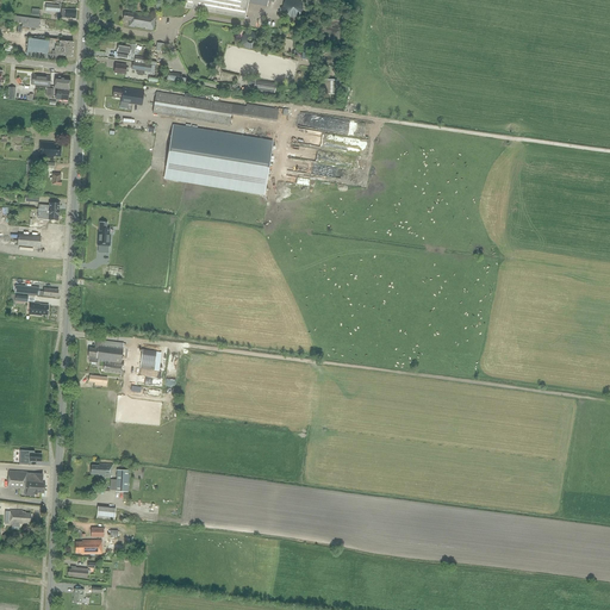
[(246,19),(248,4),(267,7),(268,0),(186,0),(185,8),(246,19)]
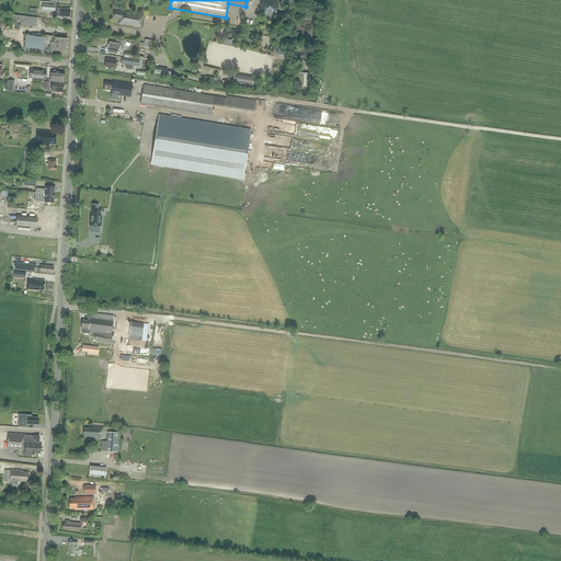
[(259,7),(258,14),(277,14),(277,0),(260,0),(261,7),(259,7)]
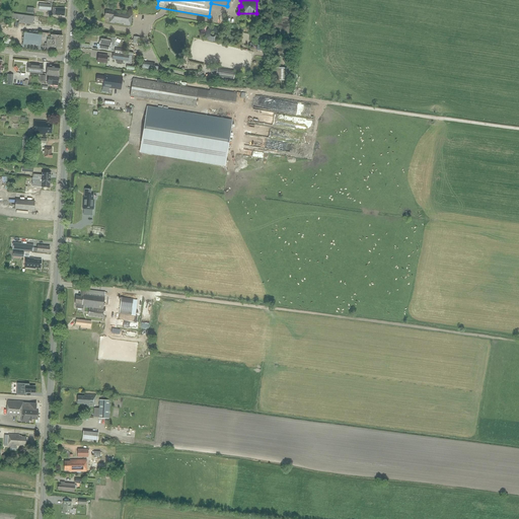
[(64,16),(65,9),(57,8),(53,7),(52,15),(56,15),(57,15),(57,16),(59,16),(59,15),(64,16)]
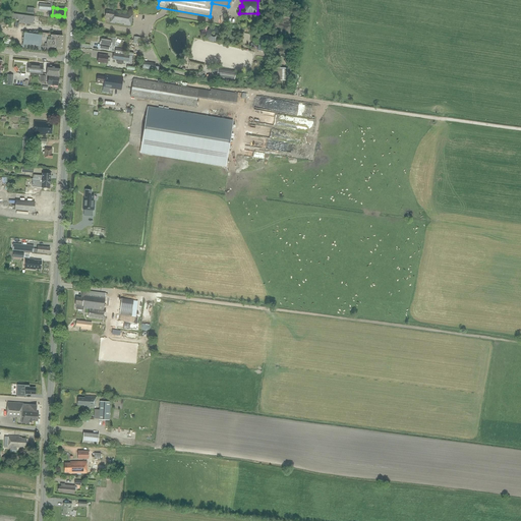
[(109,18),(110,18),(111,18),(110,23),(115,23),(123,24),(123,25),(131,26),(132,13),(113,11),(113,12),(106,11),(105,17),(107,17),(107,18),(109,18)]
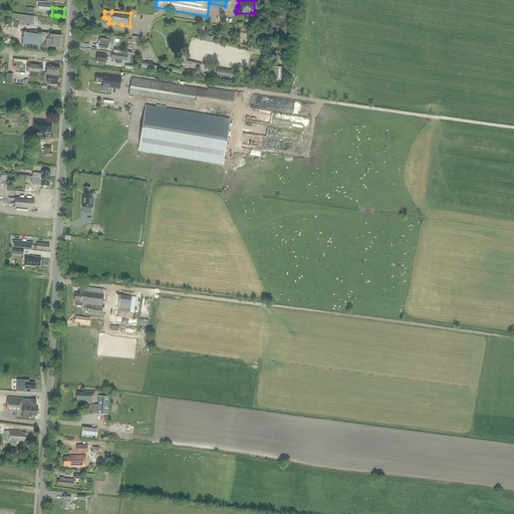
[(32,24),(33,16),(10,13),(9,19),(19,20),(19,23),(32,24)]
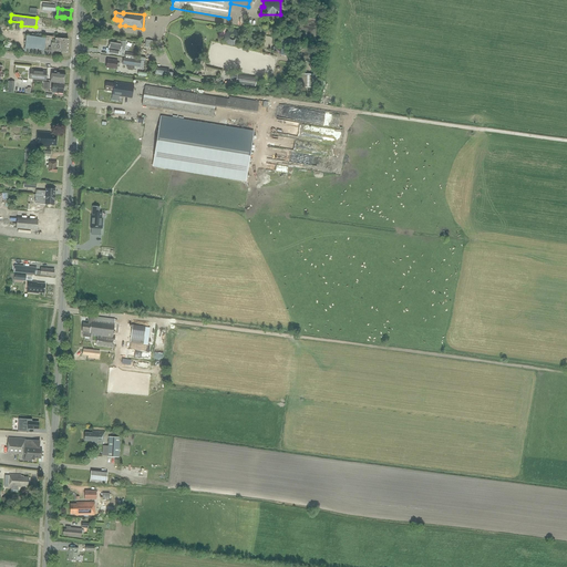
[(45,50),(51,51),(66,52),(68,40),(57,39),(57,38),(41,35),(41,39),(29,37),(27,48),(32,49),(45,50)]
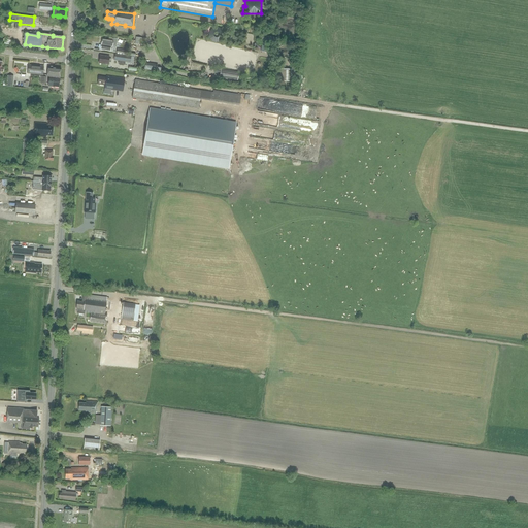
[(112,46),(113,38),(105,37),(105,39),(102,39),(101,50),(110,51),(110,46),(112,46)]
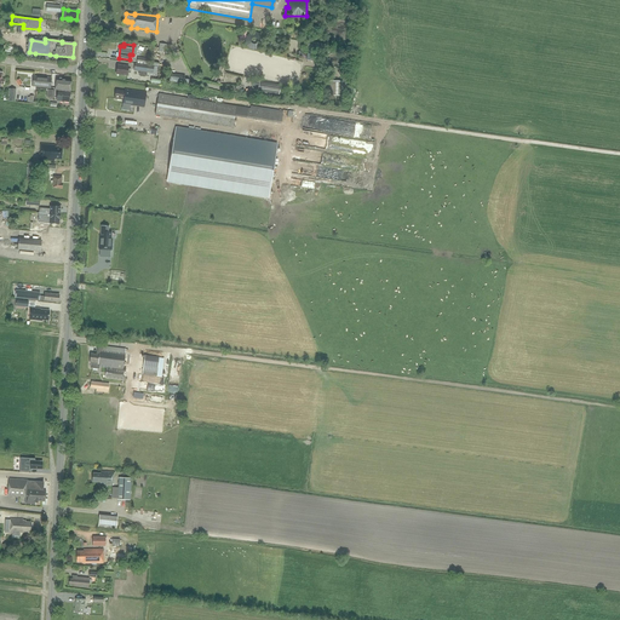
[(153,75),(154,67),(136,63),(135,70),(147,73),(147,74),(153,75)]
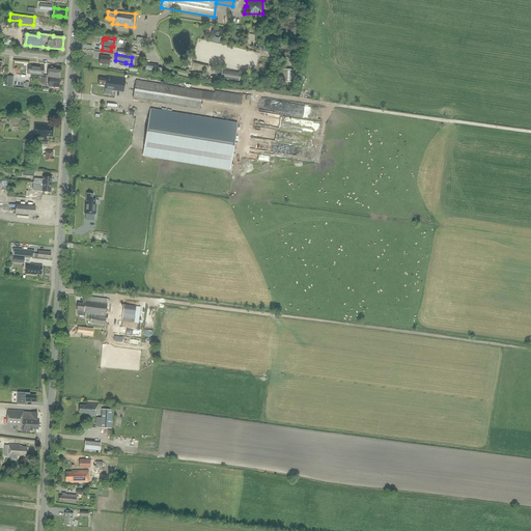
[(112,59),(109,59),(110,57),(101,56),(100,64),(109,65),(109,63),(111,63),(112,59)]
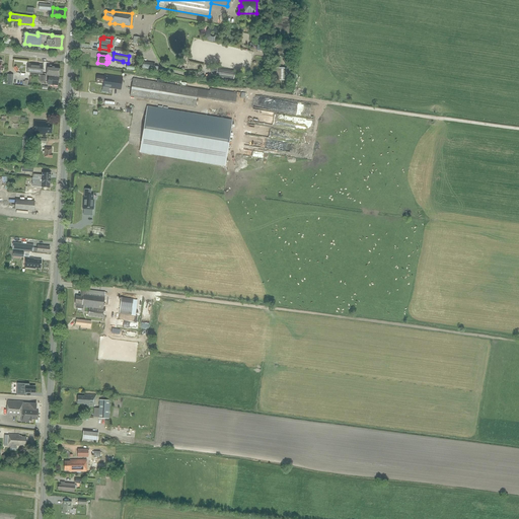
[(154,70),(155,64),(143,62),(142,68),(154,70)]
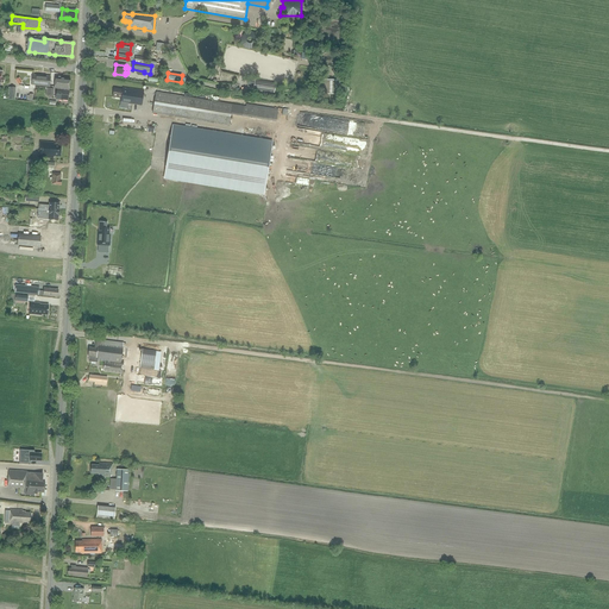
[(49,87),(50,77),(32,75),(31,85),(49,87)]
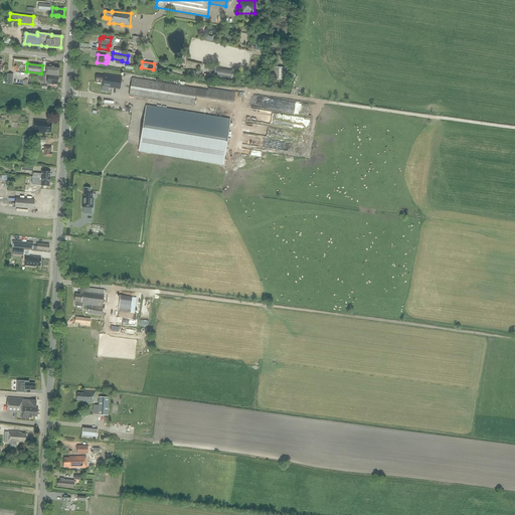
[(58,76),(59,67),(46,65),(45,74),(58,76)]
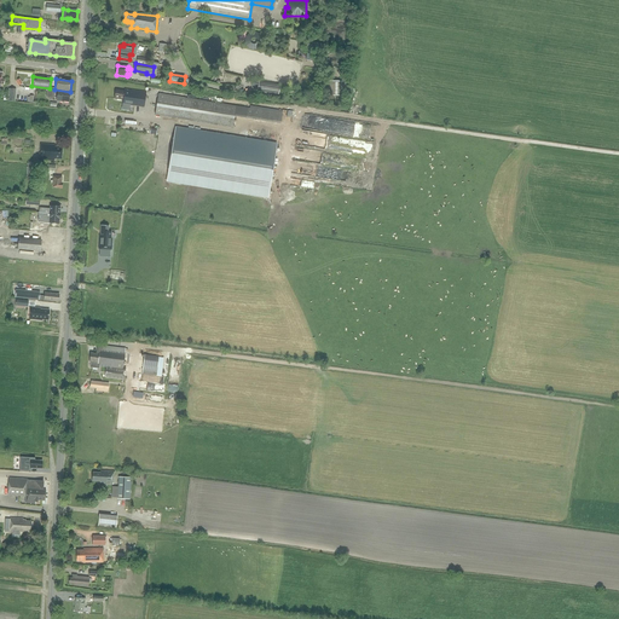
[(259,87),(258,92),(278,94),(281,85),(259,81),(259,87)]
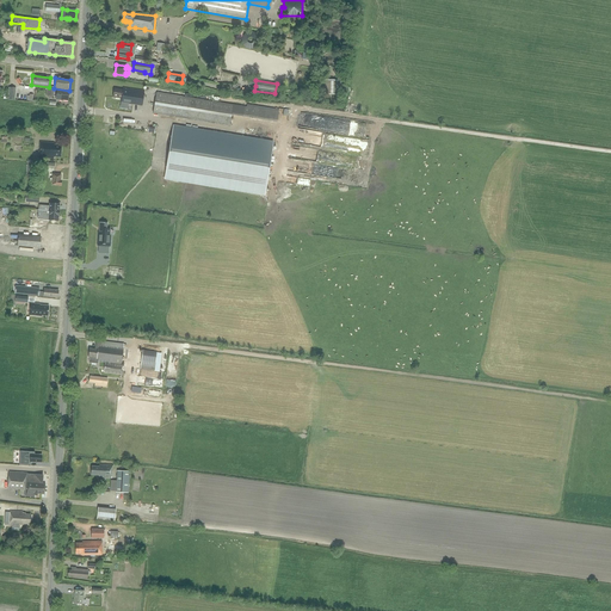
[(339,80),(325,80),(325,94),(338,94),(339,80)]
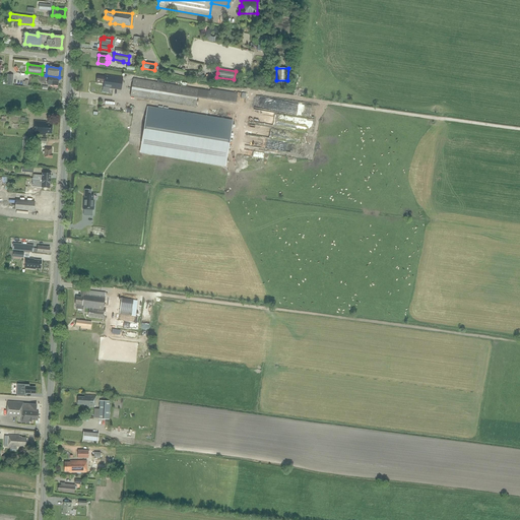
[(121,91),(123,78),(105,75),(105,77),(98,75),(95,83),(104,84),(103,88),(121,91)]
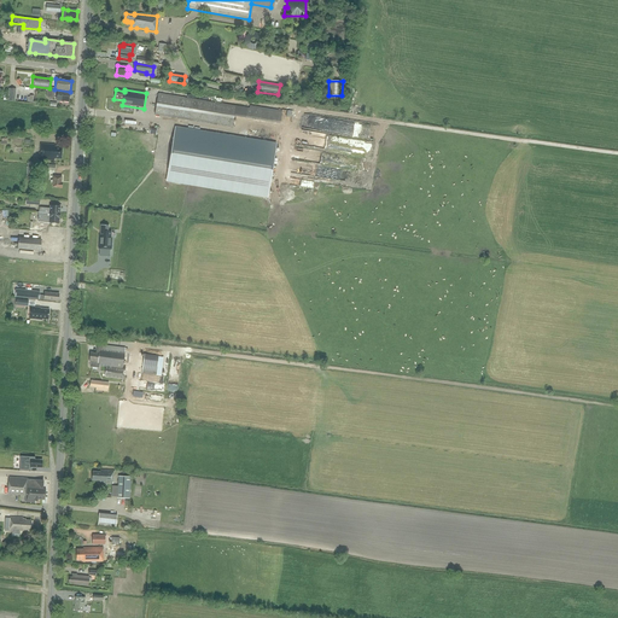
[(68,101),(69,93),(64,93),(64,92),(58,92),(57,101),(64,103),(64,101),(68,101)]
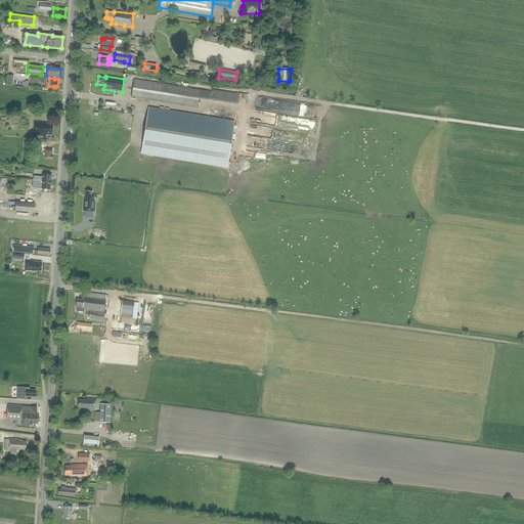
[(197,108),(200,90),(134,79),(131,97),(197,108)]
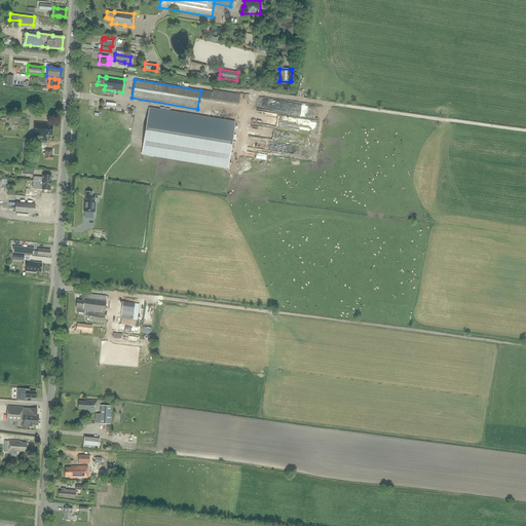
[(238,105),(239,97),(211,91),(210,101),(238,105)]
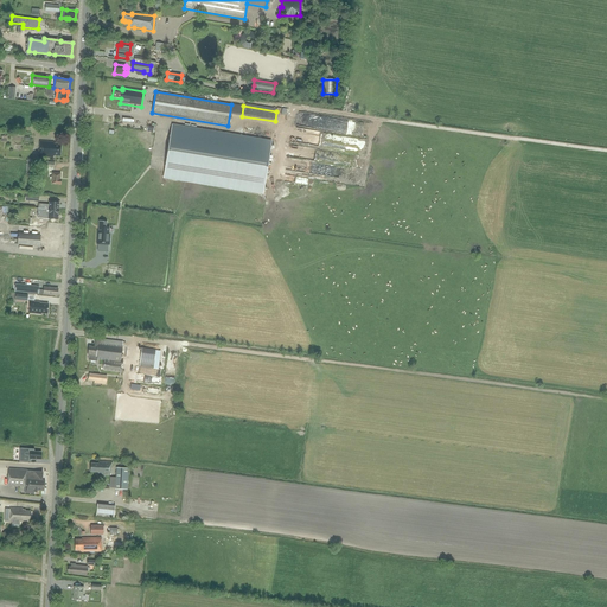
[(262,195),(272,140),(172,125),(164,178),(262,195)]
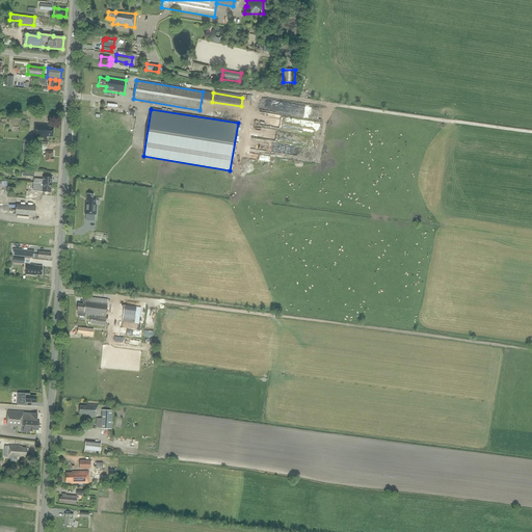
[(52,137),(53,127),(52,127),(52,121),(49,121),(49,125),(48,125),(34,125),(34,137),(47,138),(47,137),(52,137)]
